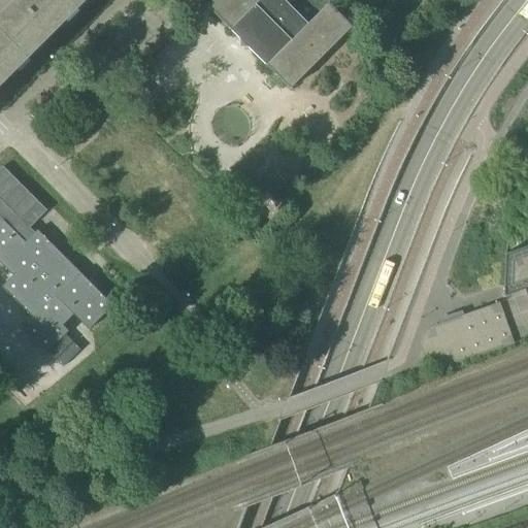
[(14,0),(0,14),(0,86),(4,83),(29,58),(86,0),(14,0)]
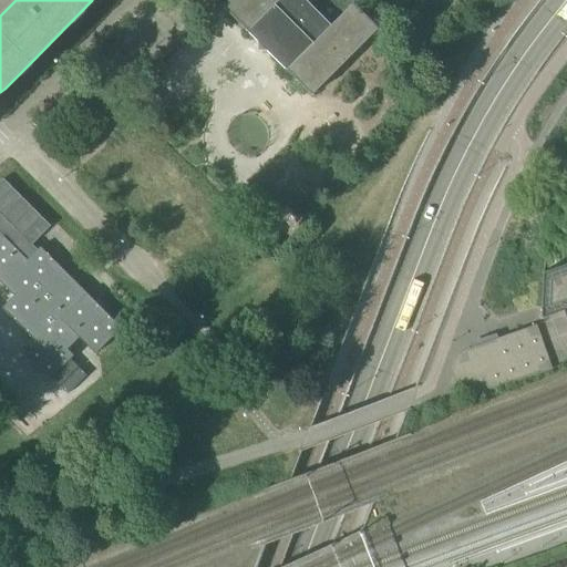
[(267,51),(270,54),(311,95),(312,94),(312,93),(336,70),(353,52),(377,30),(377,29),(378,30),(379,28),(354,3),(354,2),(351,0),(229,0),(224,6),(223,7),(258,42),(258,51),(267,51)]
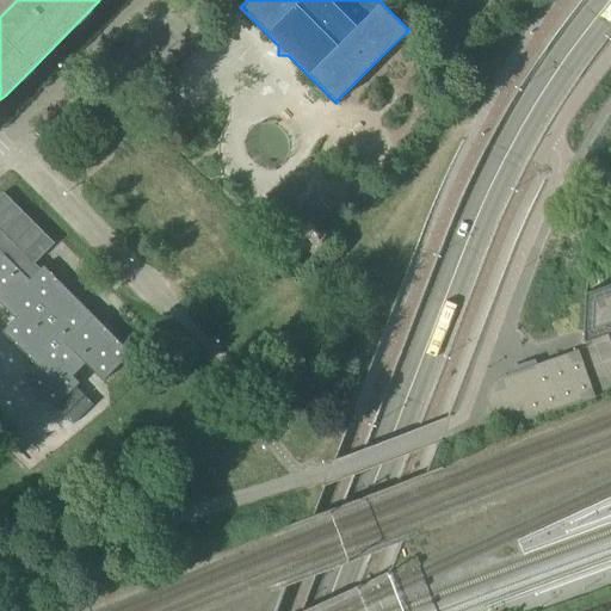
[(39,370),(26,383),(53,409),(79,383),(73,377),(85,364),(103,382),(130,353),(43,266),(29,281),(4,254),(0,258),(0,304),(14,319),(1,332),(39,370)]
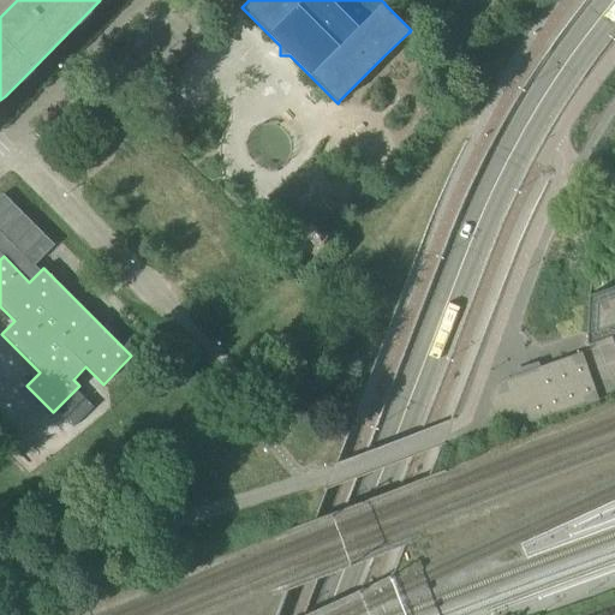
[(614,285),(589,296),(586,346),(589,346),(590,350),(507,378),(505,381),(501,382),(499,384),(496,386),(495,389),(494,392),(493,394),(491,398),(491,400),(491,404),(491,407),(491,410),(493,413),(494,416),(496,418),(497,421),(500,423),(503,424),(507,427),(511,428),(513,429),(517,429),(519,429),(523,428),(525,427),(598,401),(614,394),(614,285)]
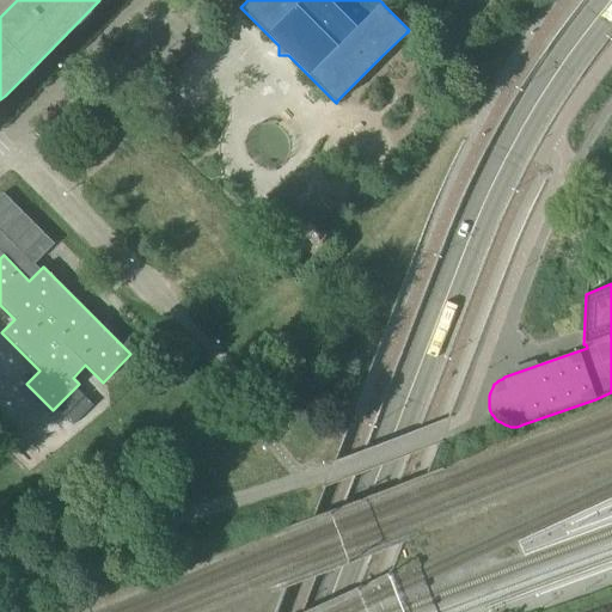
[(85,397),(77,389),(56,409),(65,417),(85,397)]
